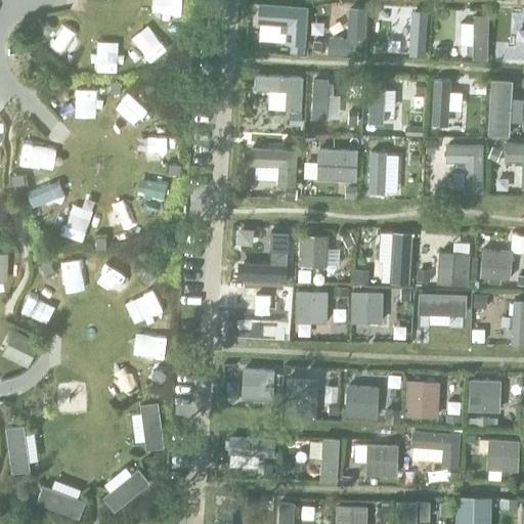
[(258,25),(290,27),(289,46),(304,47),(307,9),(259,6),(258,25)]
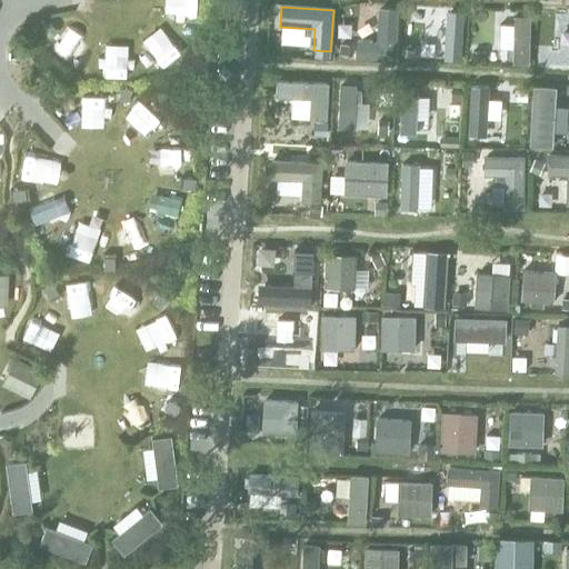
[(357,40),(356,59),(396,61),(398,9),(380,8),(378,41),(357,40)]
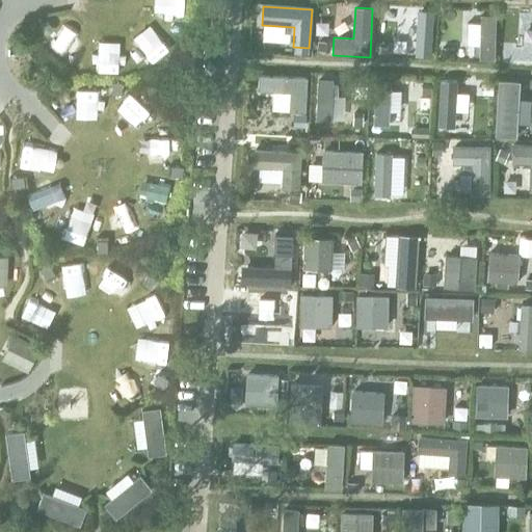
[(419,8),(416,54),(430,56),(434,9),(419,8)]
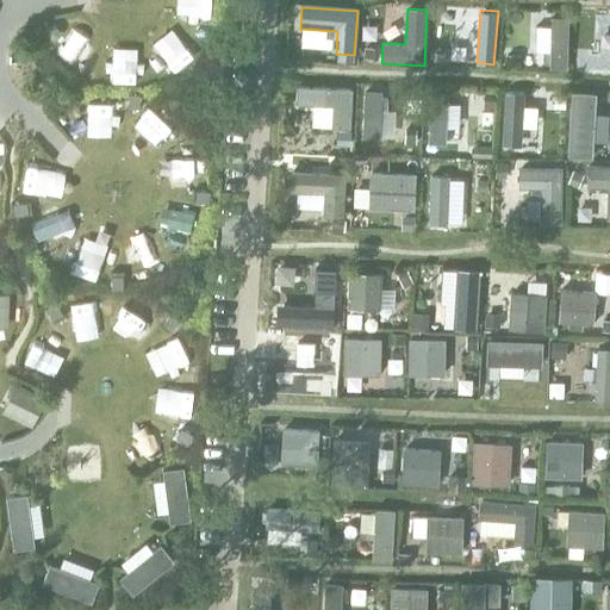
[(553,18),(551,69),(567,70),(570,18),(553,18)]
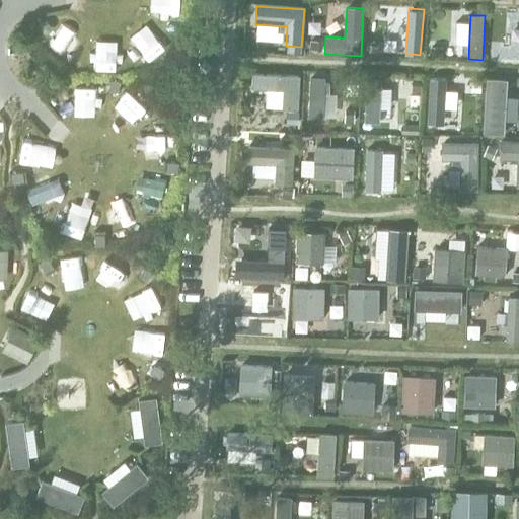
[(252,74),(251,88),(284,90),(283,108),(298,108),(300,76),(252,74)]
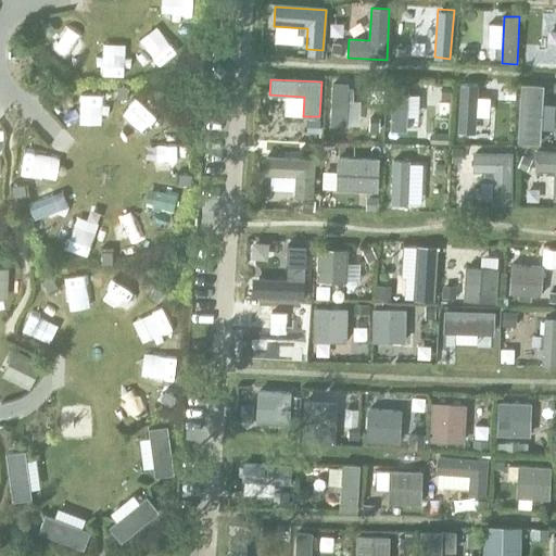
[(349,90),(349,84),(333,84),(331,126),(346,127),(348,100),(353,100),(353,90),(349,90)]
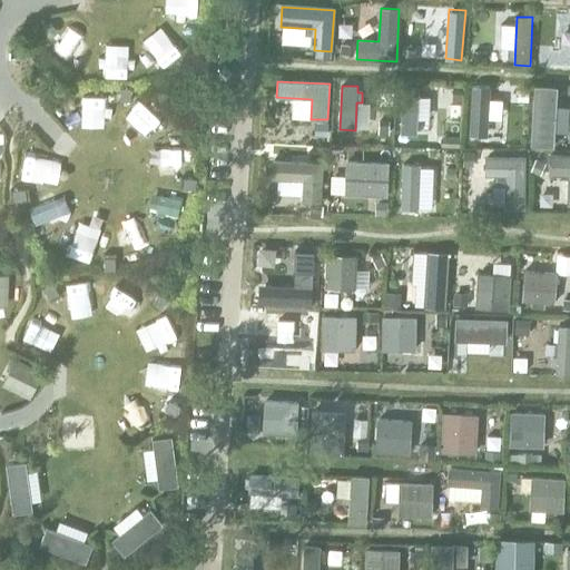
[(403,87),(401,134),(418,135),(420,87),(403,87)]
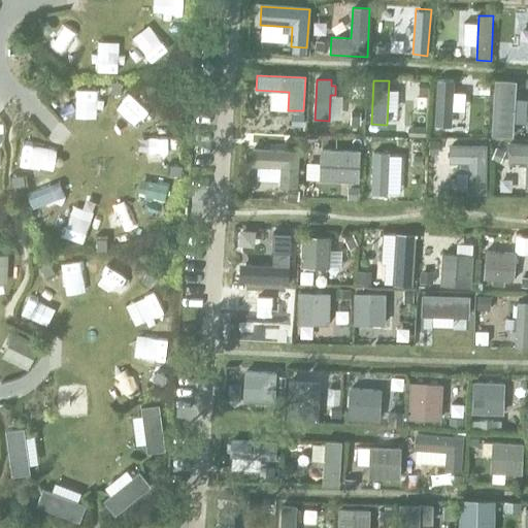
[(110,81),(111,94),(122,94),(122,81),(110,81)]
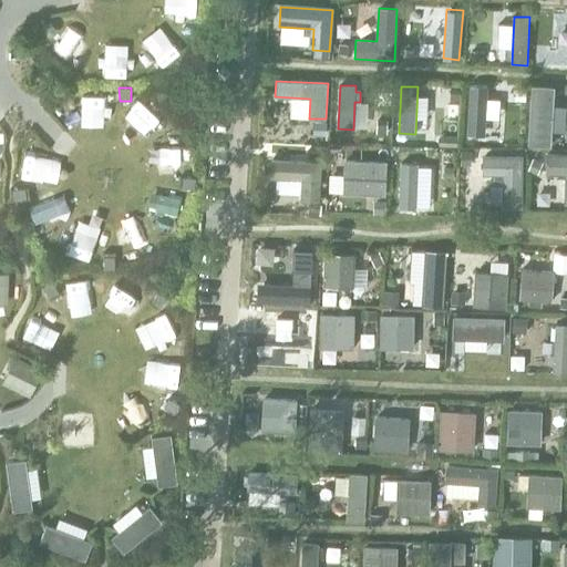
[(471,90),(468,130),(483,131),(485,91),(471,90)]
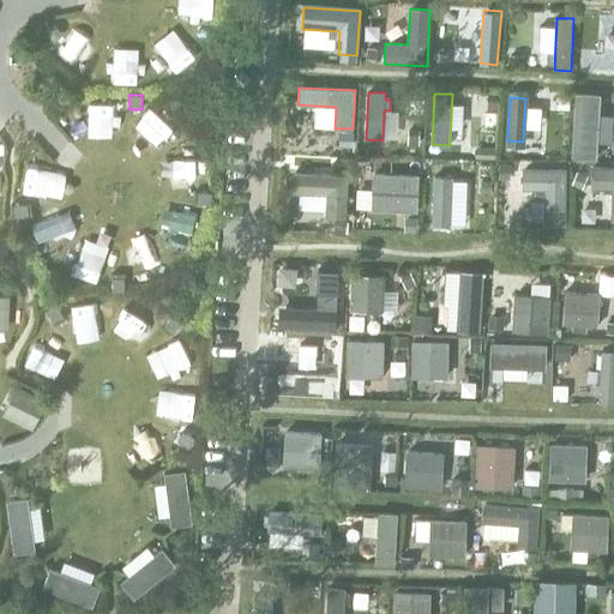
[(576,115),(575,148),(608,150),(609,118),(576,115)]
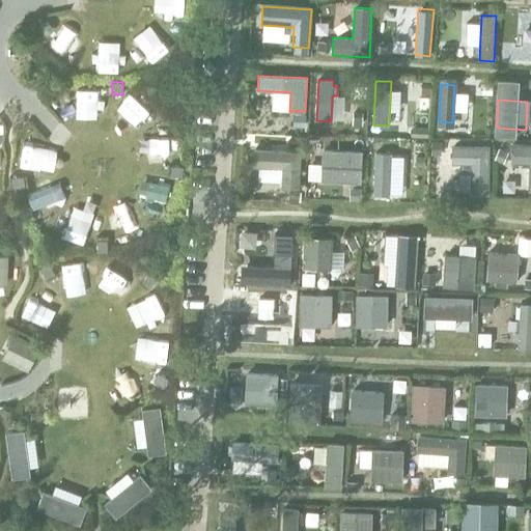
[(372,144),(374,180),(400,179),(399,143),(372,144)]
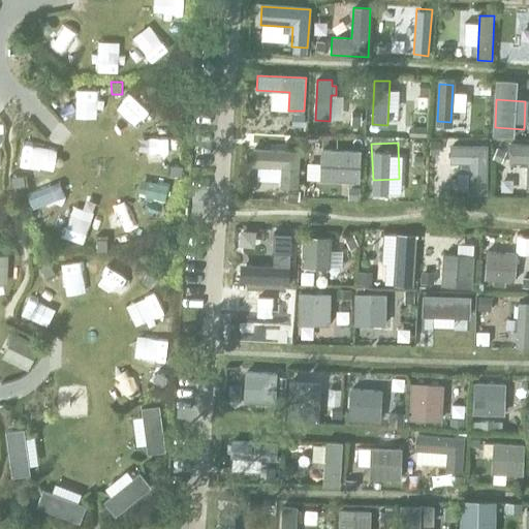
[(528,189),(528,144),(509,144),(509,162),(528,163),(527,190),(528,189)]
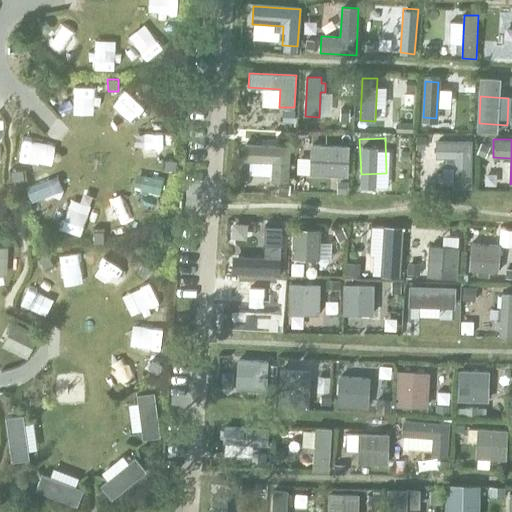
[(471,188),(472,141),(436,141),(436,158),(454,159),(453,188),(471,188)]
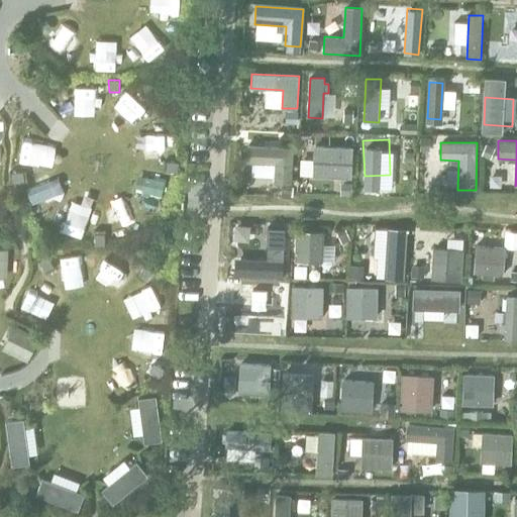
[(291,184),(293,148),(246,145),(245,164),(275,165),(274,183),(291,184)]
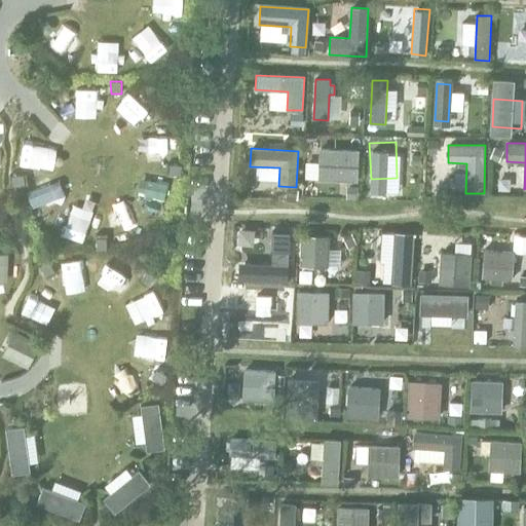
[(320,148),(318,180),(359,181),(360,149),(320,148)]
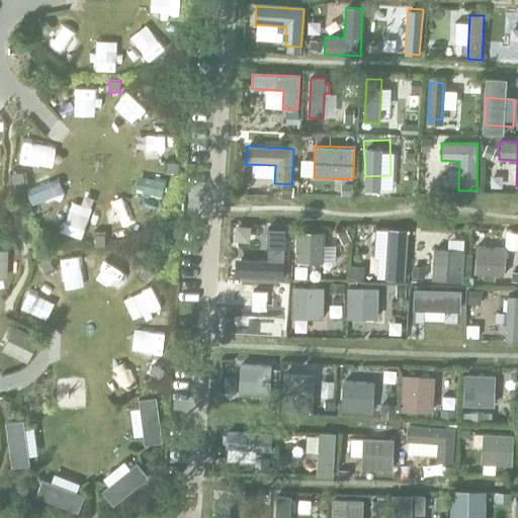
[(167,161),(166,172),(177,172),(178,162),(167,161)]
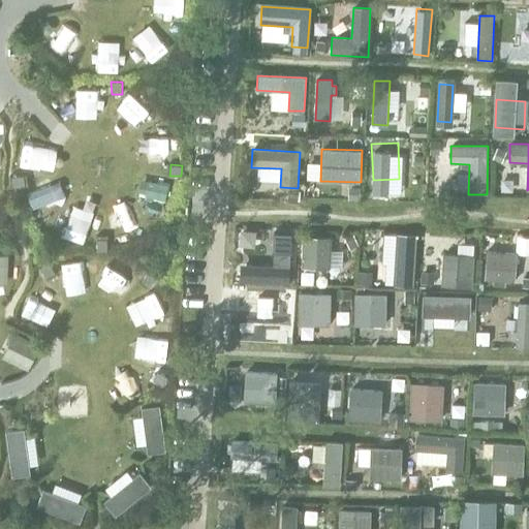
[(24,175),(10,177),(12,187),(25,185),(24,175)]
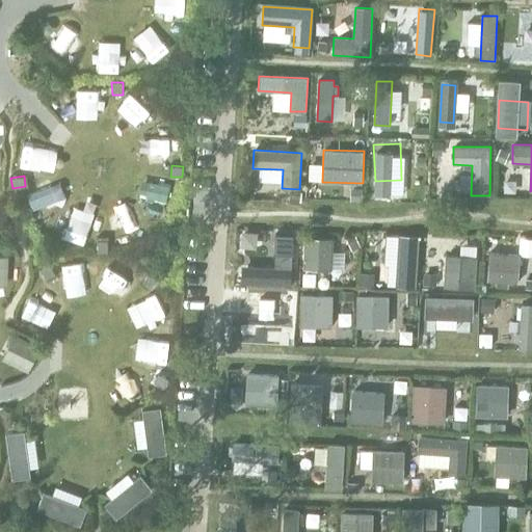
[(243,236),(241,274),(257,275),(259,236),(243,236)]
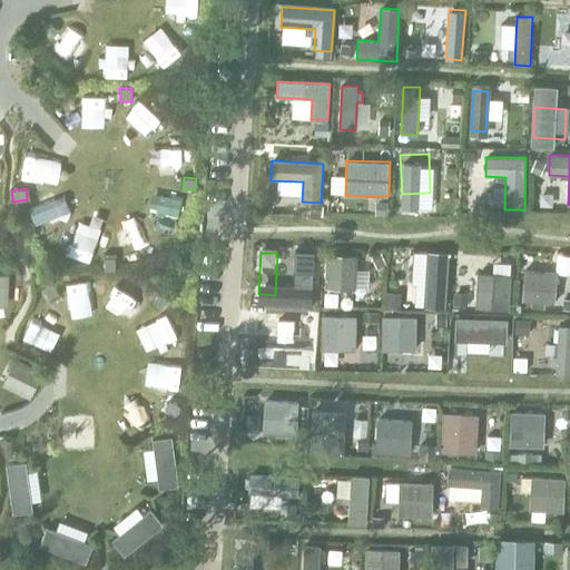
[(452,253),(451,300),(470,300),(471,253),(452,253)]
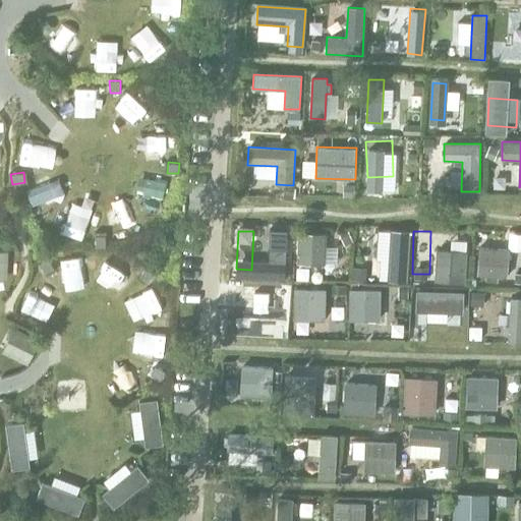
[(105,235),(95,236),(96,248),(106,247),(105,235)]
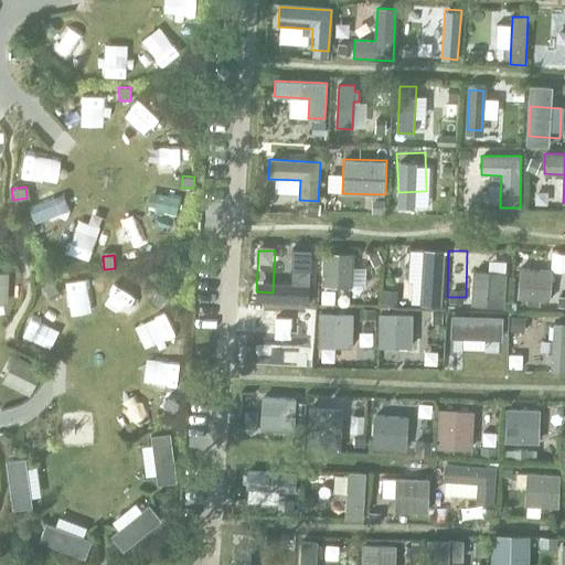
[(324,255),(323,286),(353,287),(353,255),(324,255)]
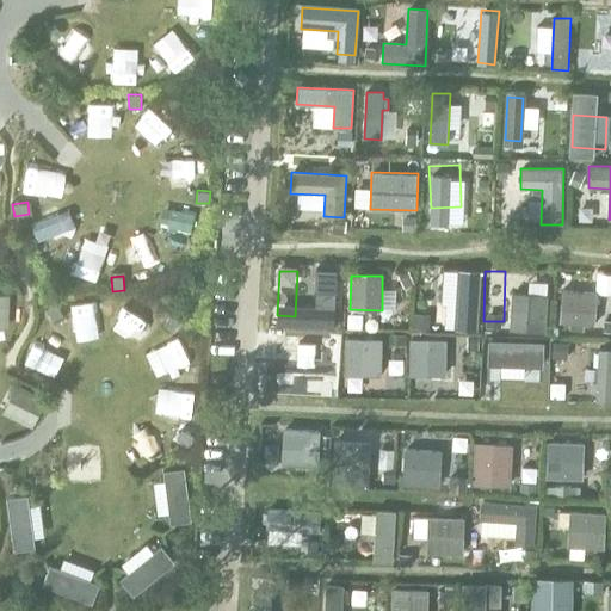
[(451,276),(448,327),(464,328),(468,277),(451,276)]
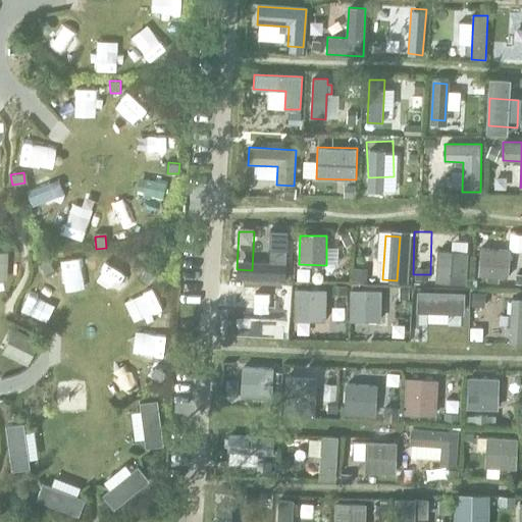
[(479,275),(510,277),(512,252),(481,249),(479,275)]
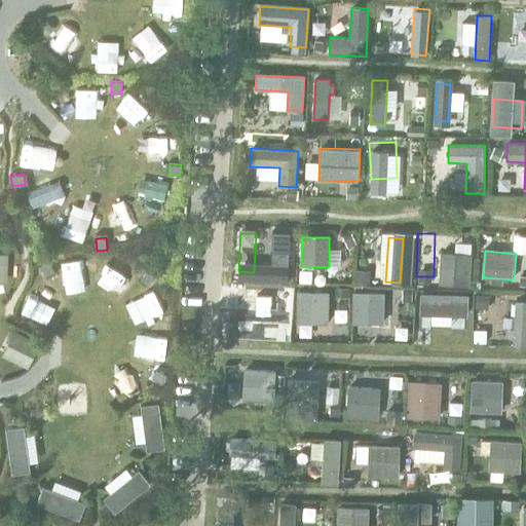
[(441,253),(439,285),(471,287),(473,254),(441,253)]
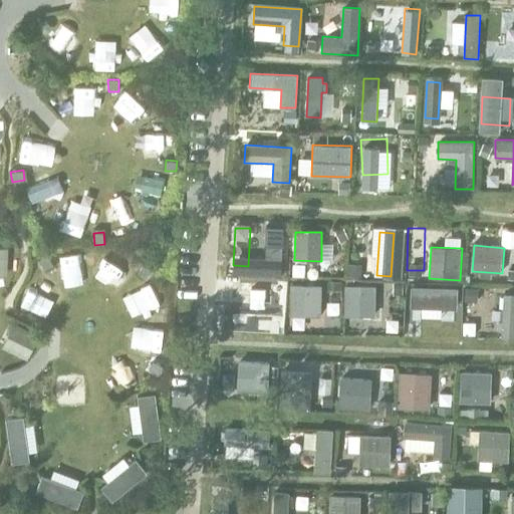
[(46,255),(38,261),(45,271),(53,265),(46,255)]
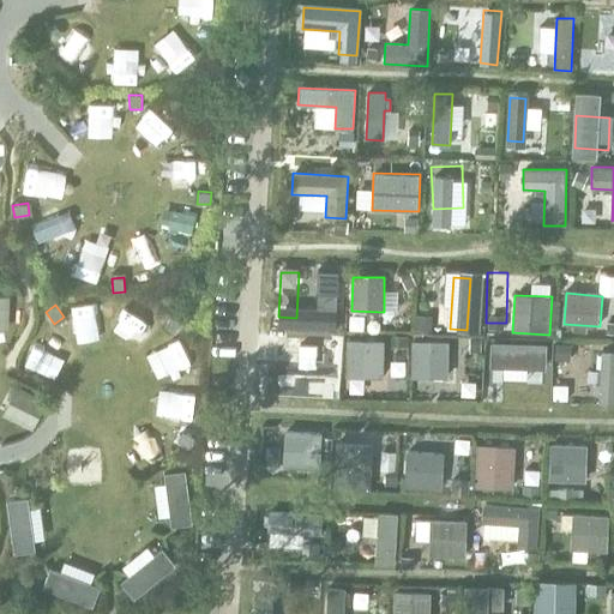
[(417,306),(417,320),(433,320),(433,306),(417,306)]
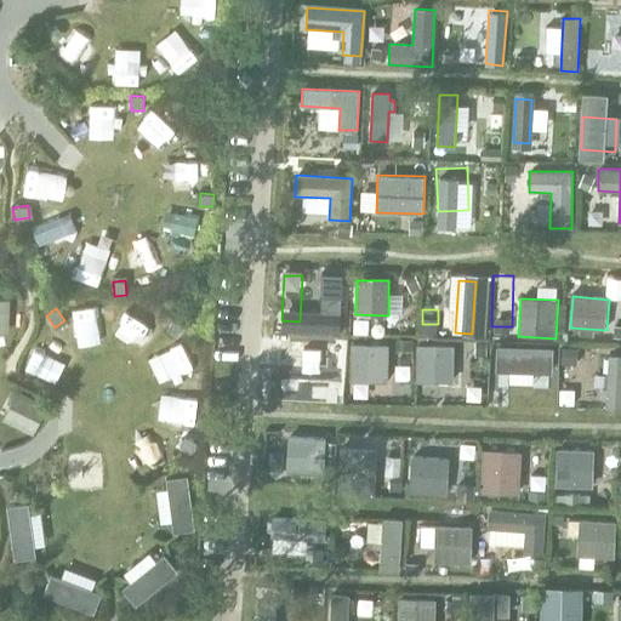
[(98,318),(74,325),(79,342),(103,336),(98,318)]
